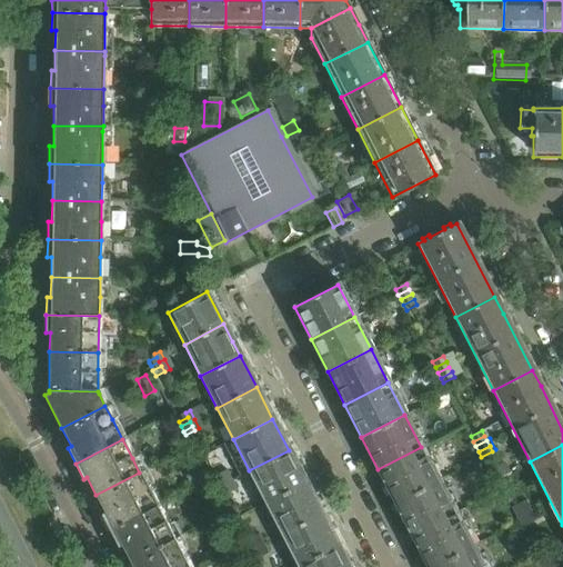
[(421,447),(378,469),(394,503),(438,480),(421,447)]
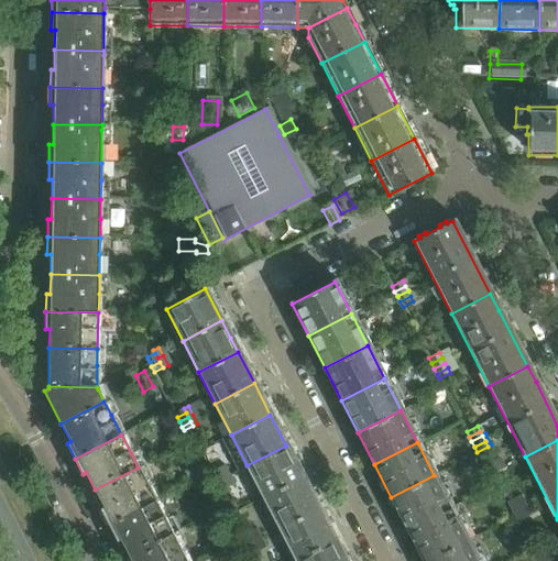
[(286,446),(247,465),(263,497),(303,477),(286,446)]
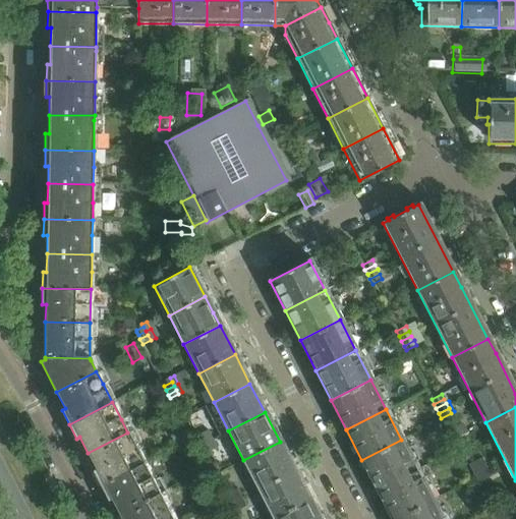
[(171,447),(185,440),(180,431),(167,438),(171,447)]
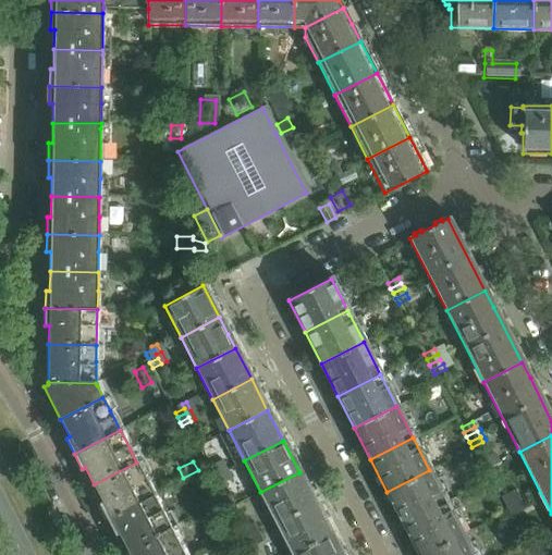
[(154,495),(143,475),(136,463),(94,484),(103,502),(99,503),(108,519),(111,517),(154,495)]
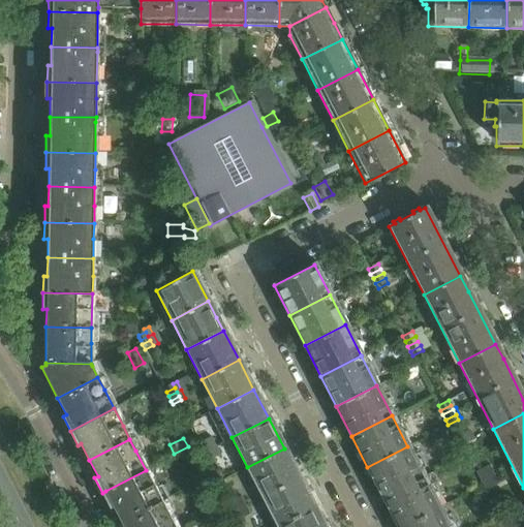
[(203,442),(205,445),(207,450),(211,447),(207,440),(203,442)]
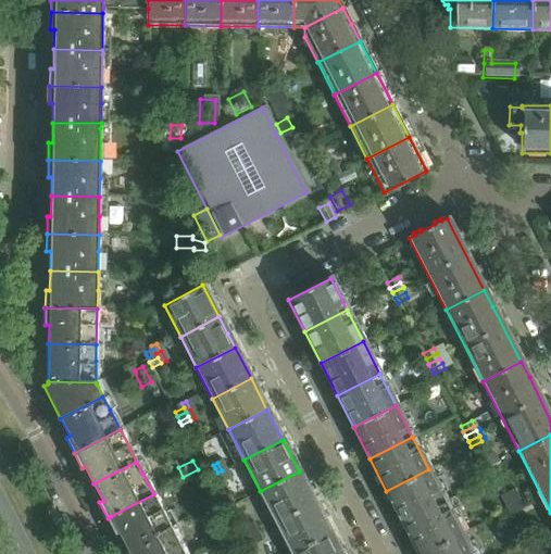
[(215,468),(207,473),(209,477),(217,473),(215,468)]
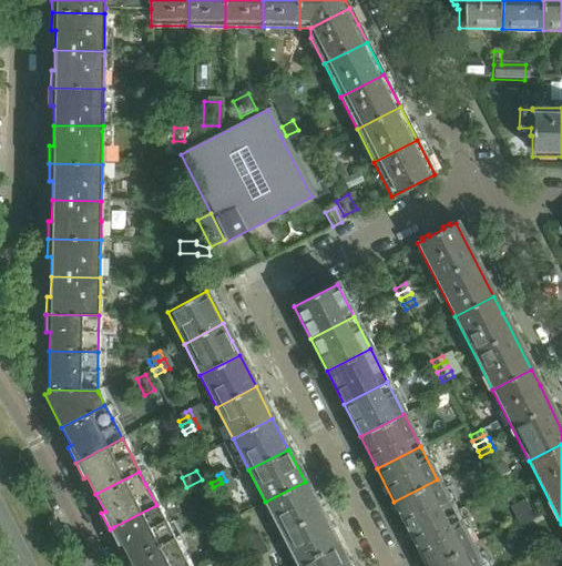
[(437,479),(394,502),(410,534),(453,512),(437,479)]
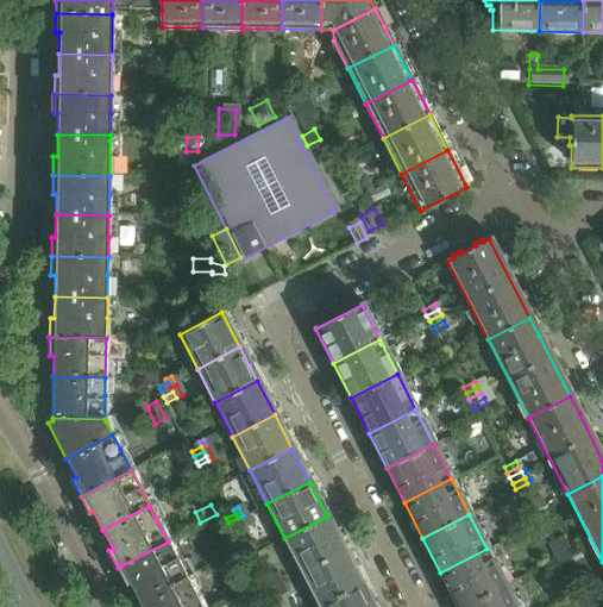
[(249,526),(243,515),(238,518),(240,524),(244,529),(249,526)]
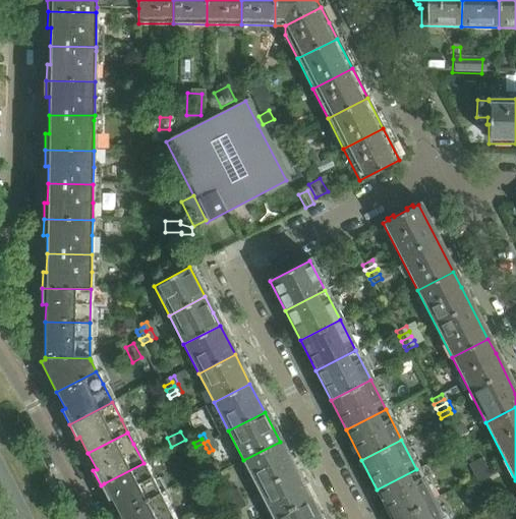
[(280,442),(243,460),(259,489),(294,470),(280,442)]
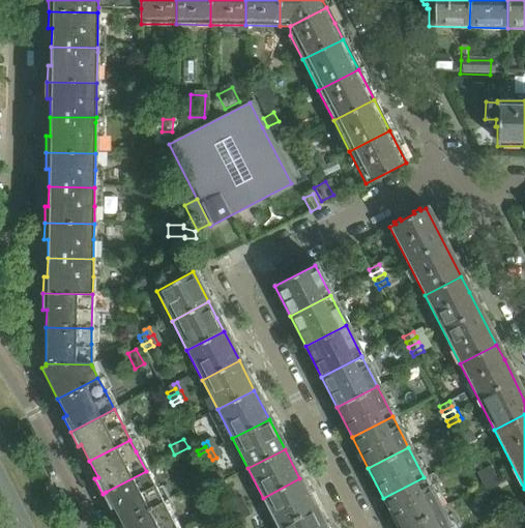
[(207,450),(199,455),(201,460),(209,456),(207,450)]
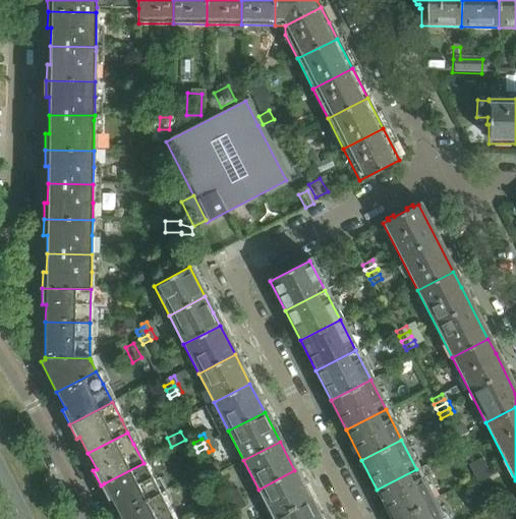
[(206,448),(197,452),(199,456),(209,452),(206,448)]
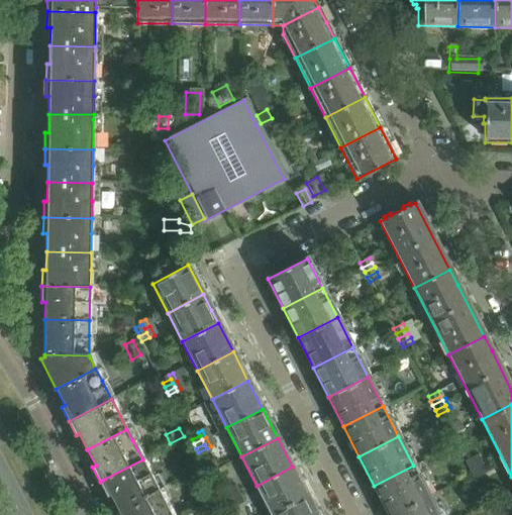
[(204,454),(196,458),(205,476),(213,472),(204,454)]
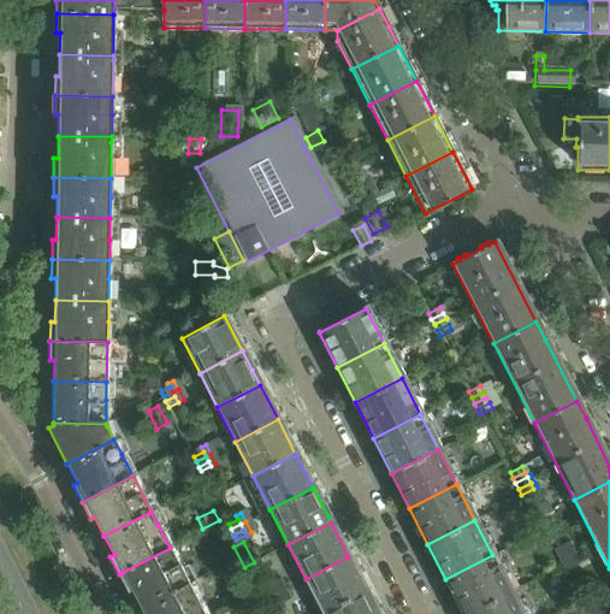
[(563,545),(551,551),(554,556),(566,550),(563,545)]
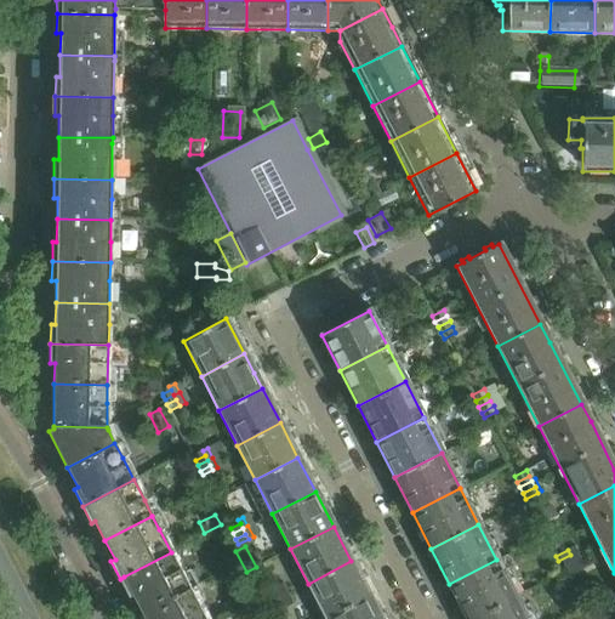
[(189,588),(182,573),(171,552),(124,577),(120,579),(129,596),(132,594),(142,612),(189,588)]
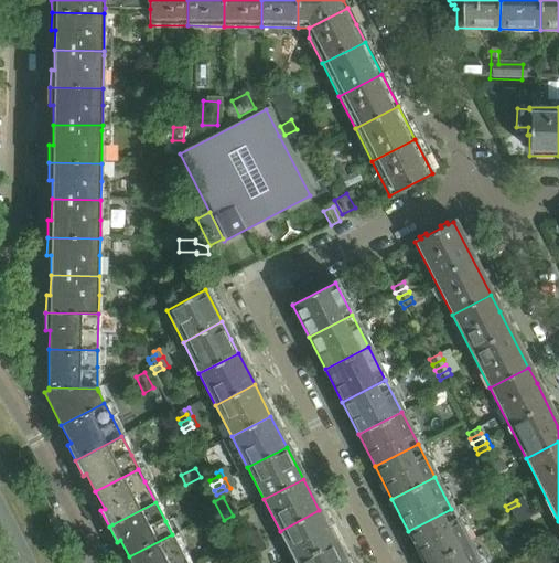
[(518,505),(507,510),(509,516),(520,509),(518,505)]
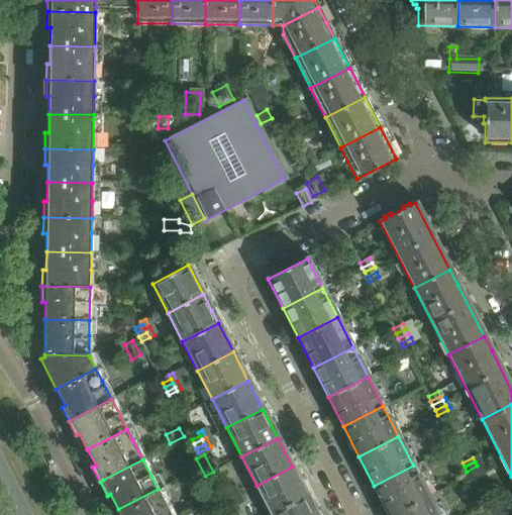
[(413,466),(374,486),(388,514),(391,514),(428,495),(413,466)]
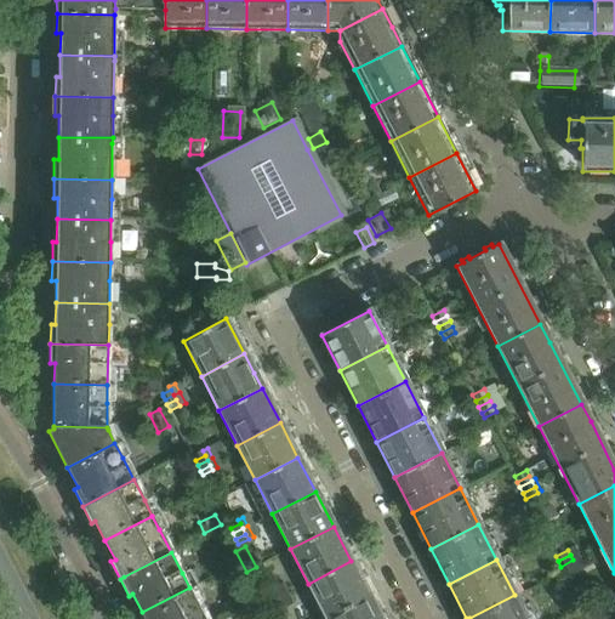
[(573,560),(561,567),(563,572),(575,566),(573,560)]
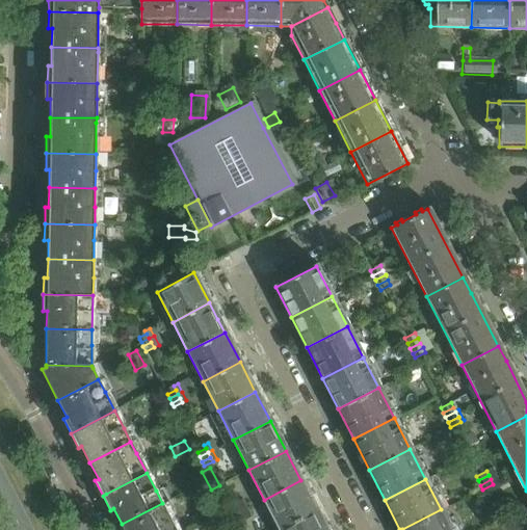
[(300,480),(264,500),(279,529),(316,509),(300,480)]
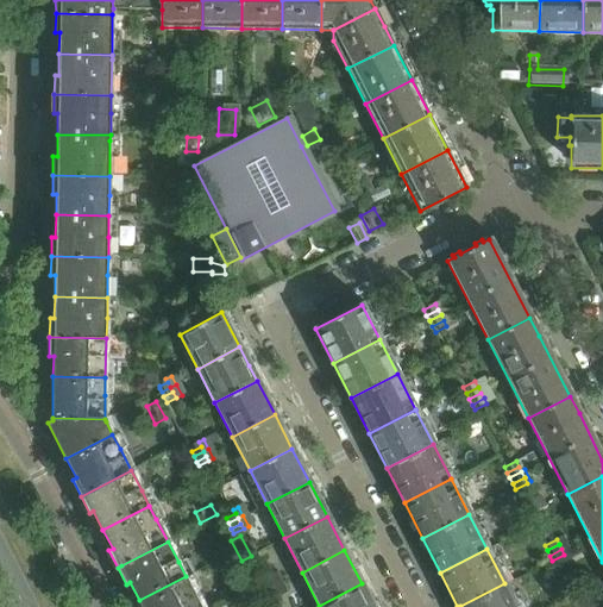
[(564,555),(552,561),(556,567),(567,561),(564,555)]
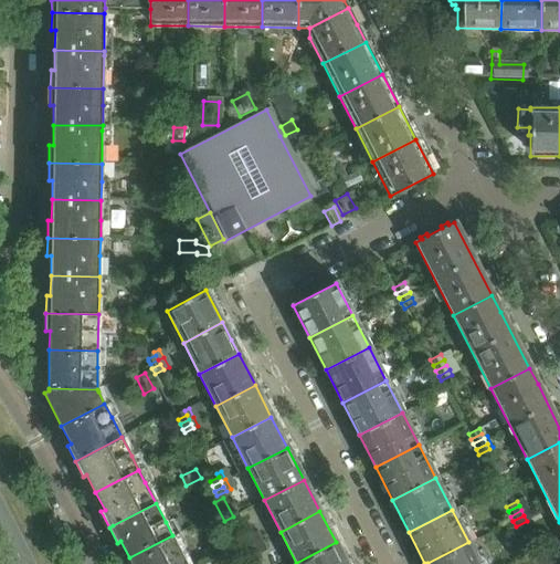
[(187,563),(178,547),(172,535),(129,557),(131,563),(187,563)]
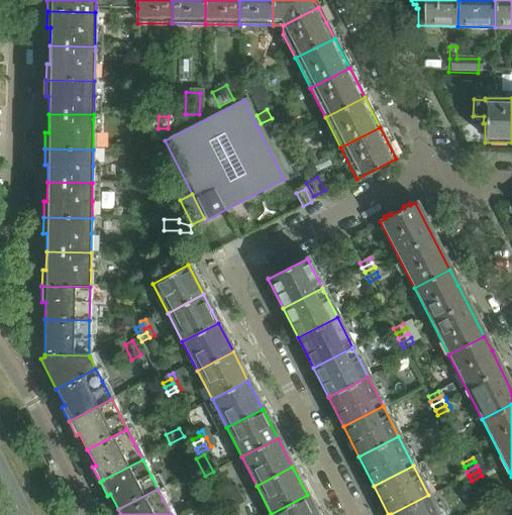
[(228,490),(220,494),(222,498),(230,494),(228,490)]
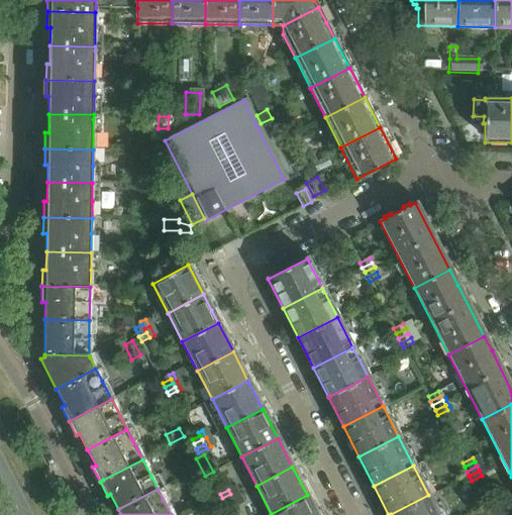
[(230,494),(222,498),(224,502),(232,498),(230,494)]
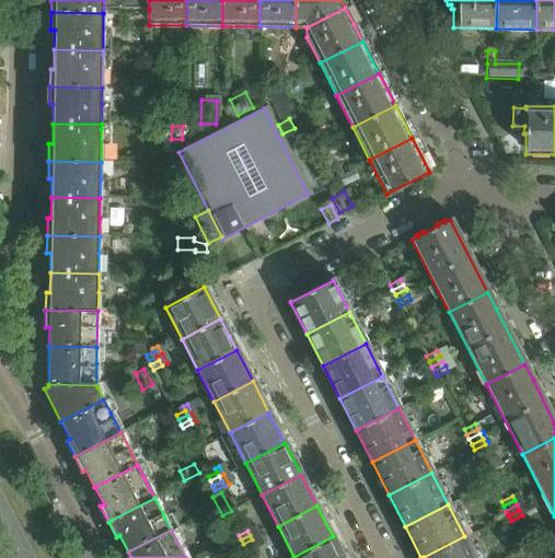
[(343,557),(333,536),(293,557),(343,557)]
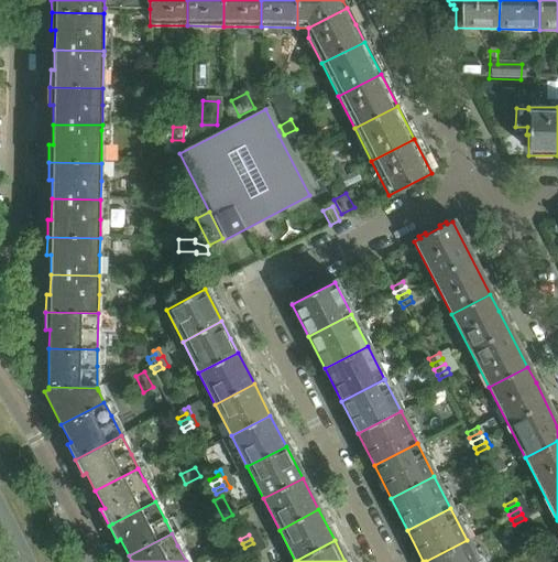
[(478,561),(467,540),(426,561),(478,561)]
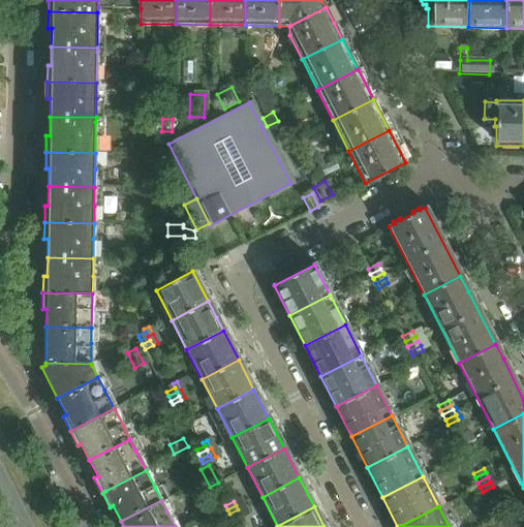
[(238,509),(229,514),(232,518),(240,514),(238,509)]
